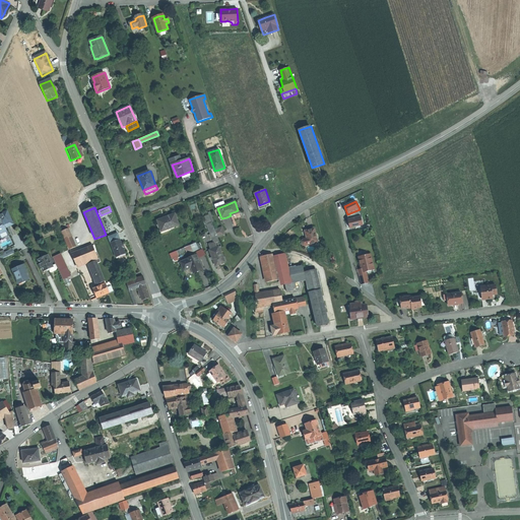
[(347,214),(348,219),(361,216),(360,209),(347,214)]
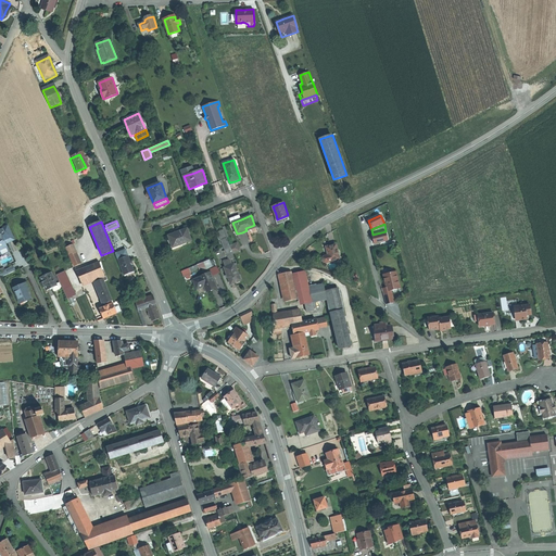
[(9,251),(5,244),(9,242),(14,240),(8,227),(0,229),(0,253),(1,255),(8,252),(9,251)]
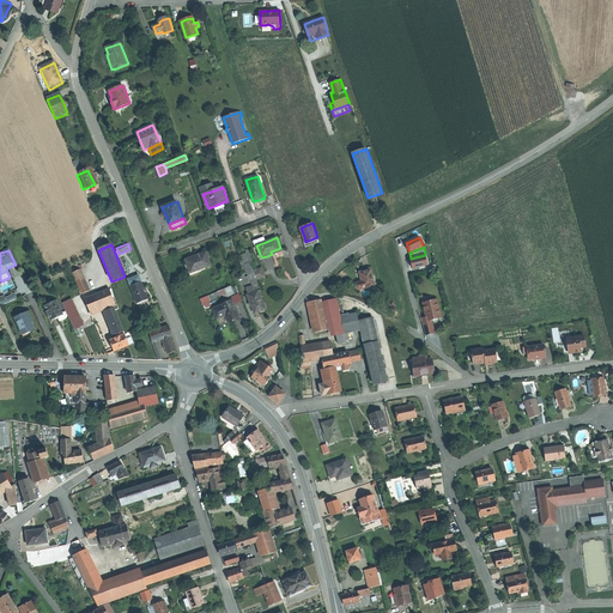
[(196,256),(187,259),(188,262),(188,263),(192,272),(202,268),(211,265),(207,253),(196,256)]
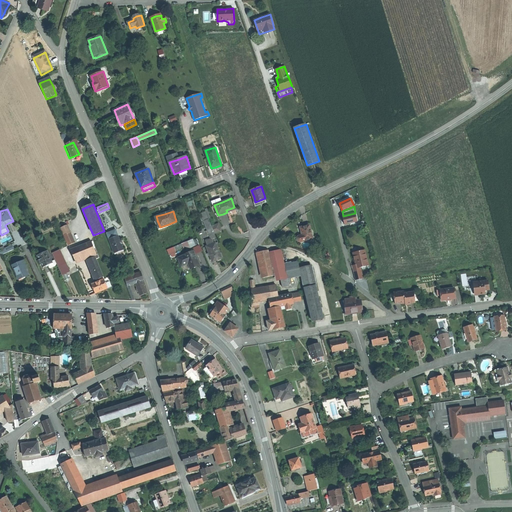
[(343,216),(343,217),(345,225),(358,222),(355,213),(343,216)]
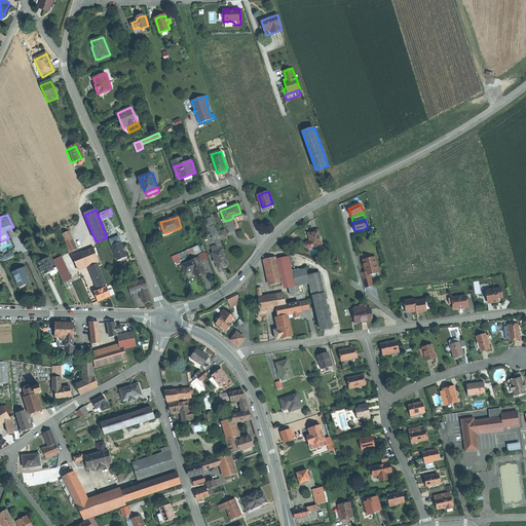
[(308,249),(321,246),(317,231),(313,233),(309,234),(310,241),(307,242),(306,243),(305,246),(306,248),(308,249)]
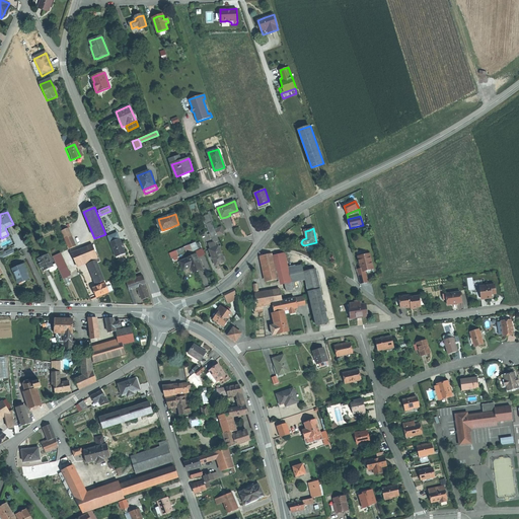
[(61,232),(70,250),(76,247),(68,229),(61,232)]
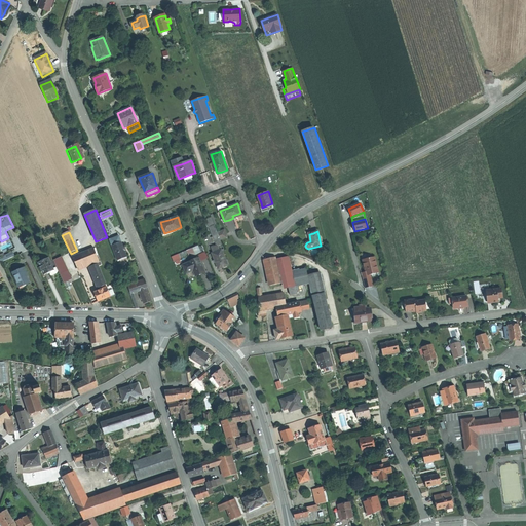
[(219,246),(222,243),(221,240),(219,236),(218,234),(214,236),(217,246),(212,248),(214,253),(221,250),(219,246)]
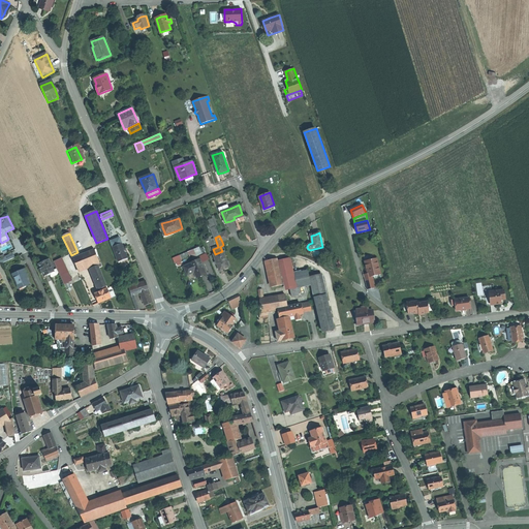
[(110,242),(118,261),(127,257),(124,250),(119,238),(110,242)]
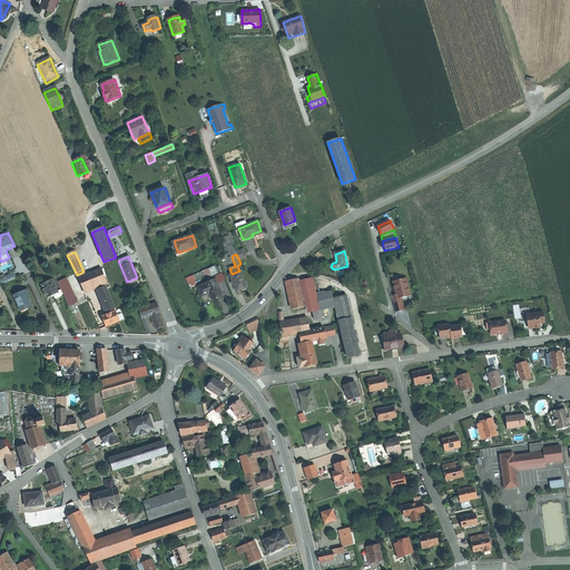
[(104,283),(99,271),(79,279),(84,292),(97,286),(104,283)]
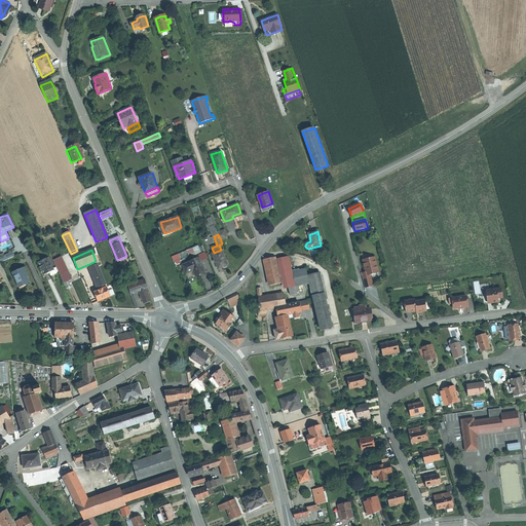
[(222,250),(221,250),(214,253),(213,254),(219,269),(223,267),(228,265),(222,250)]
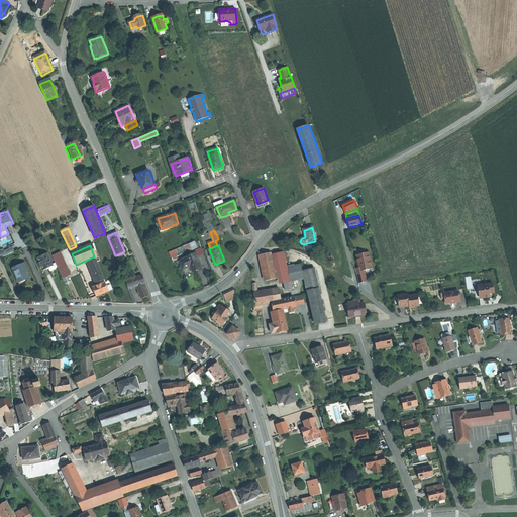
[(12,247),(5,250),(6,253),(7,255),(14,252),(12,247)]
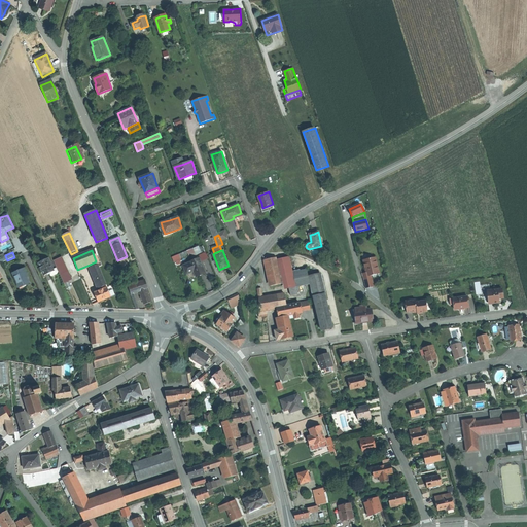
[(202,260),(209,258),(207,252),(200,254),(202,260)]
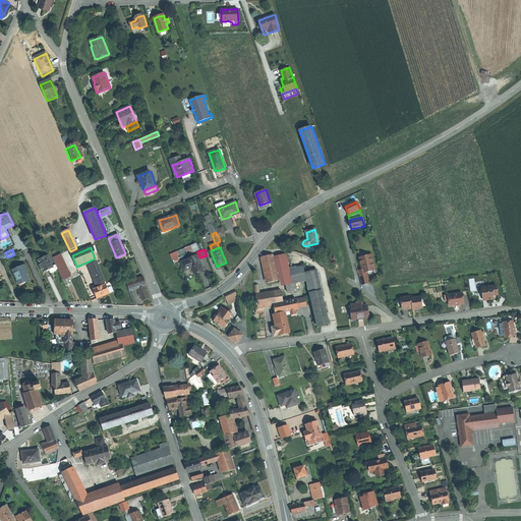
[(53,258),(63,279),(70,276),(60,254),(53,258)]
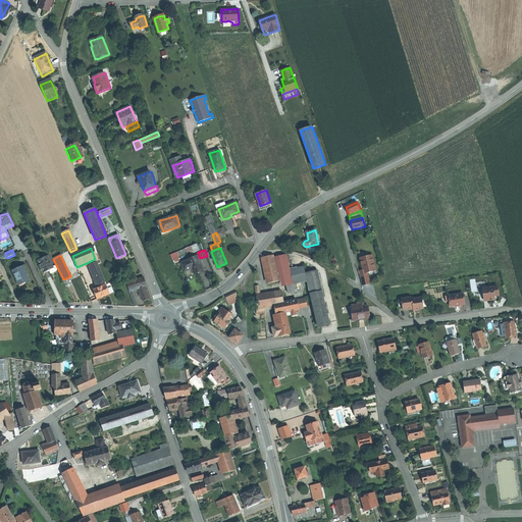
[(274,256),(262,258),(268,285),(280,283),(285,283),(286,286),(288,286),(293,284),(286,255),(275,258),(274,256)]
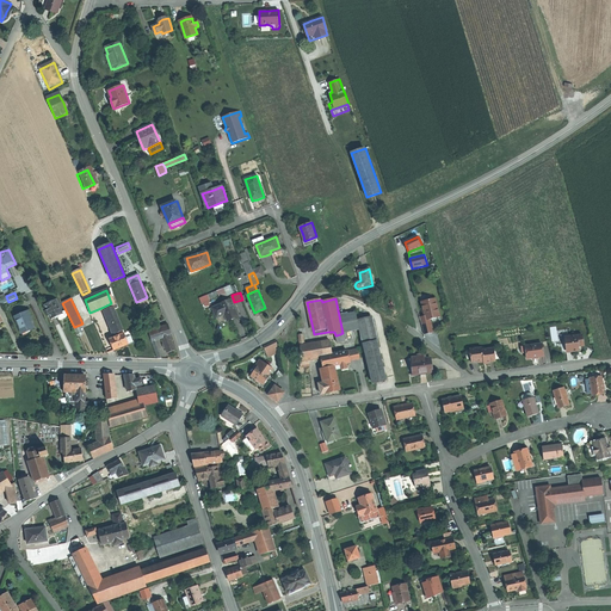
[(375,298),(374,303),(386,312),(384,303),(375,298)]
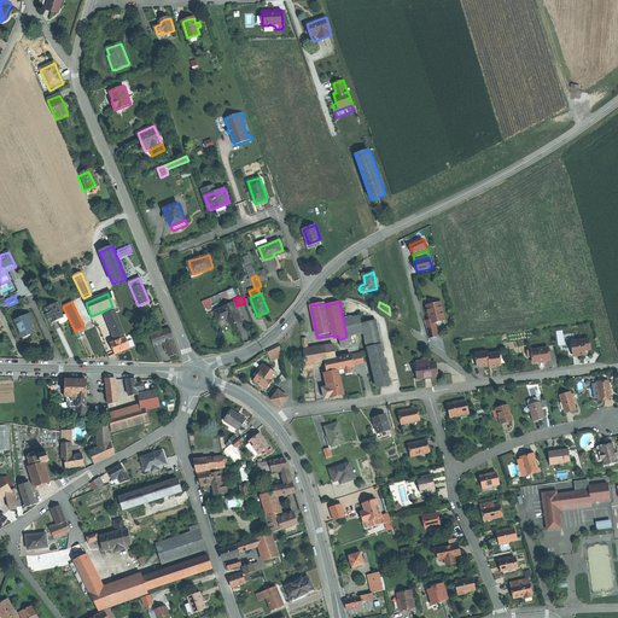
[(234,303),(215,312),(220,321),(227,319),(231,324),(237,321),(242,319),(234,303)]
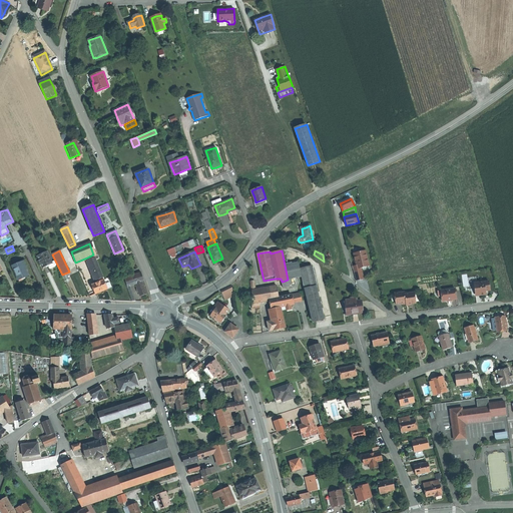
[(357,266),(353,267),(356,281),(364,280),(361,269),(365,268),(369,267),(366,252),(362,253),(361,251),(354,253),(357,266)]
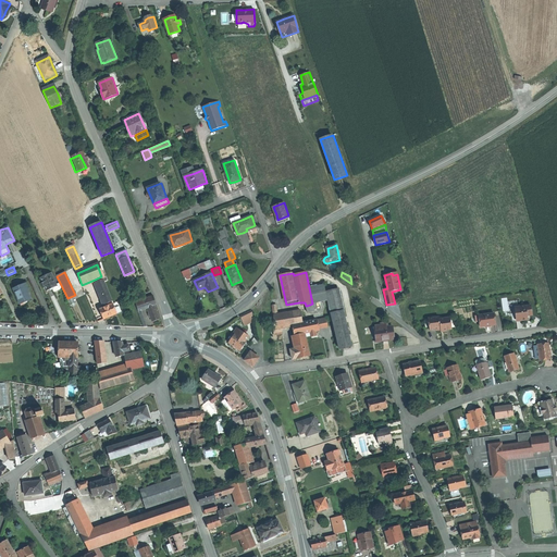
[(50,291),(52,289),(57,287),(57,285),(51,274),(40,279),(47,292),(50,291)]
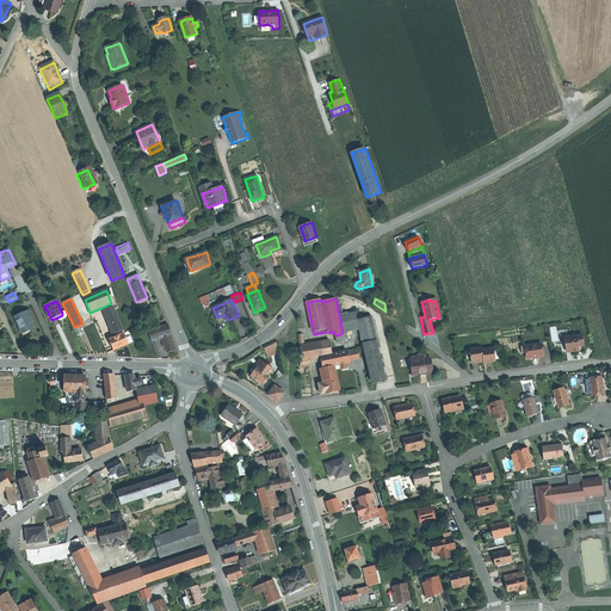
[(111,303),(104,307),(109,319),(116,315),(111,303)]
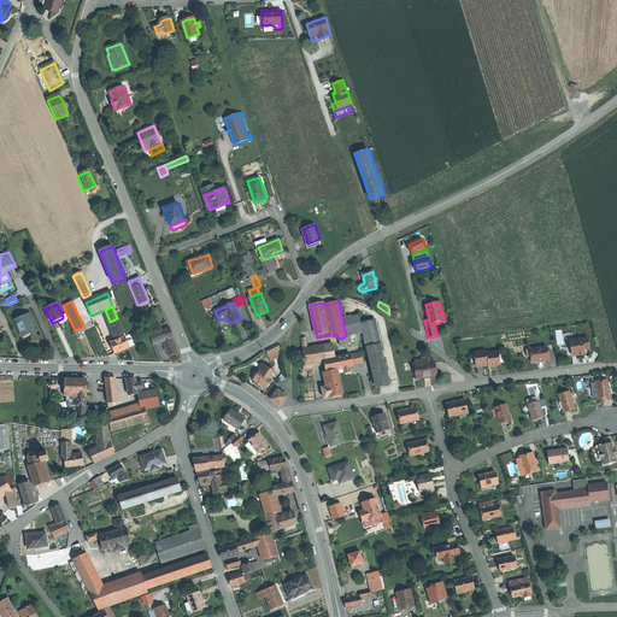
[(29,334),(34,331),(29,321),(30,319),(28,315),(15,319),(22,338),(29,334)]
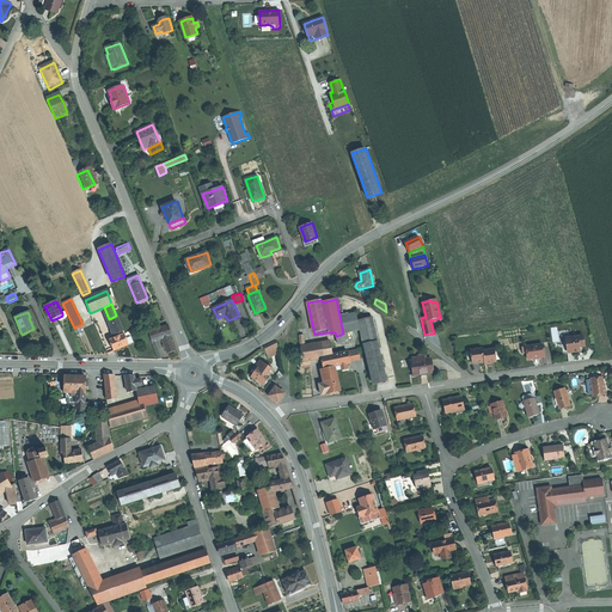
[(66,312),(62,313),(62,316),(57,318),(60,322),(67,318),(67,317),(66,312)]
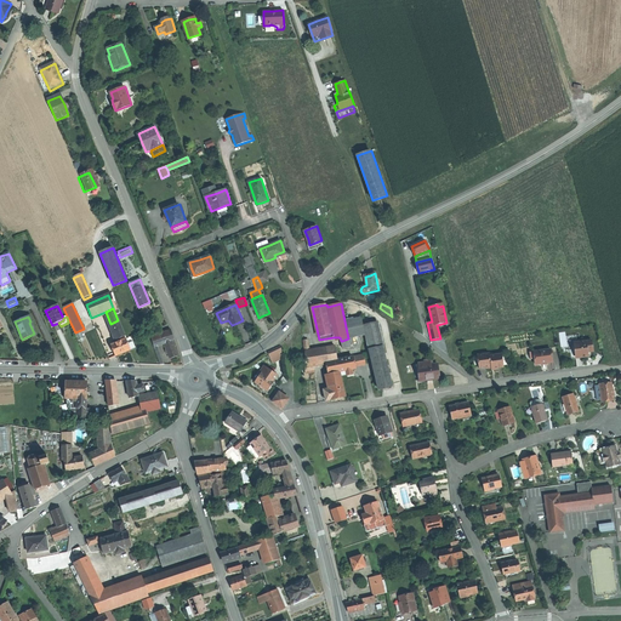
[(118,320),(110,324),(119,345),(126,341),(118,320)]
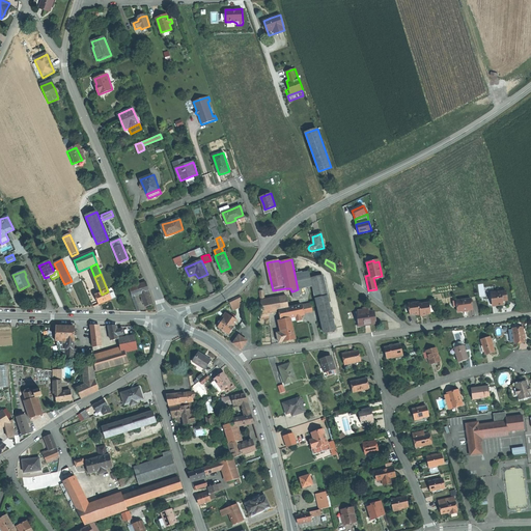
[(137,312),(140,312),(134,296),(140,294),(147,291),(149,290),(147,286),(146,282),(145,283),(136,286),(136,287),(129,289),(132,297),(137,312)]
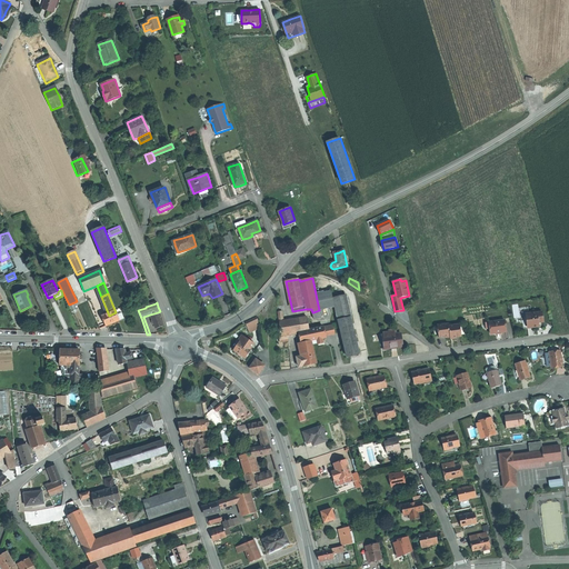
[(339,321),(351,318),(347,302),(338,305),(336,306),(335,306),(339,321)]
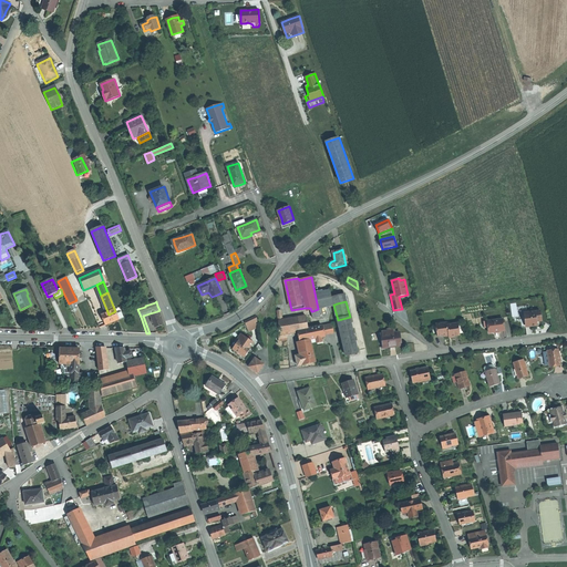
[(539,310),(525,312),(526,318),(524,318),(525,325),(531,325),(531,326),(533,326),(537,325),(536,321),(540,321),(539,310)]
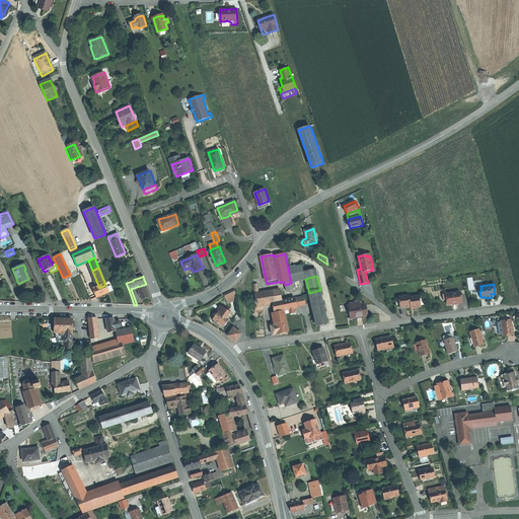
[(105,285),(99,288),(93,290),(97,299),(104,296),(109,294),(105,285)]
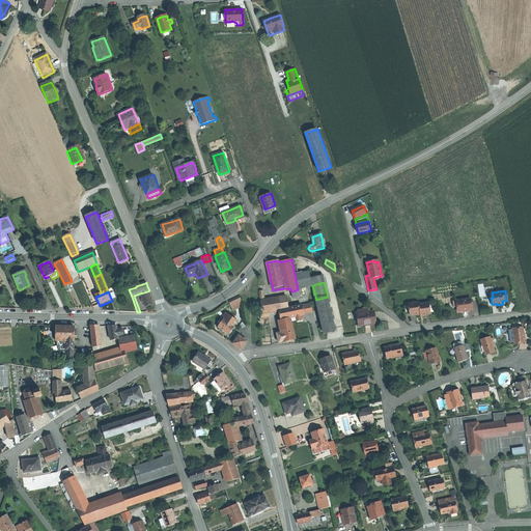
[(151,305),(147,294),(141,296),(145,307),(148,306),(151,305)]
